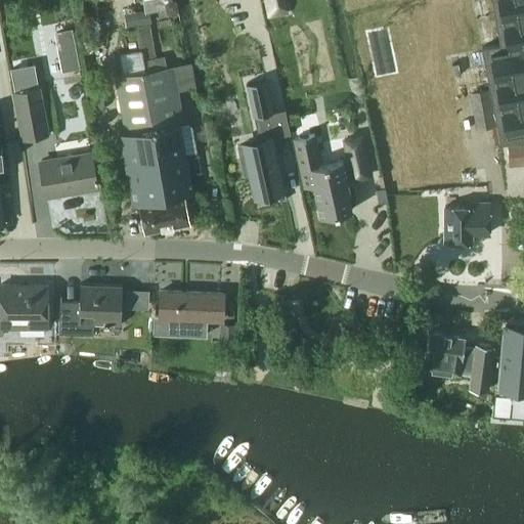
[(263,0),(268,19),(289,14),(289,11),(289,10),(286,0),(263,0)]
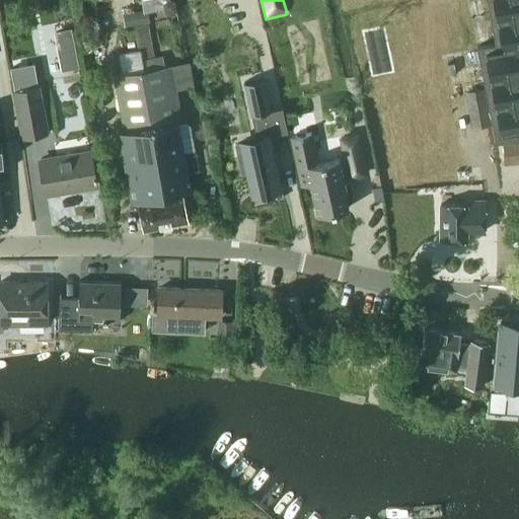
[(518,0),(487,0),(496,45),(477,48),(486,88),(492,126),(496,143),(503,142),(518,140),(518,0)]
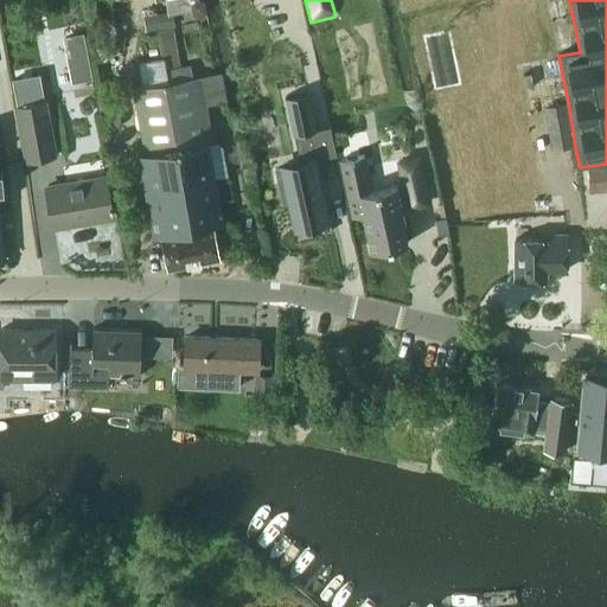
[(173,27),(171,13),(144,18),(146,32),(159,30),(173,27)]
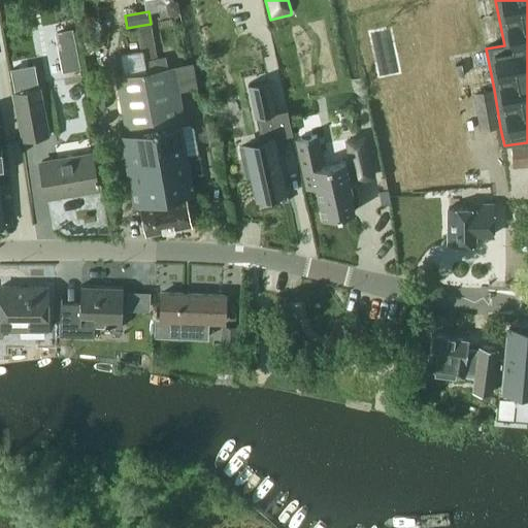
[(78,52),(73,24),(65,25),(66,35),(60,36),(64,55),(78,52)]
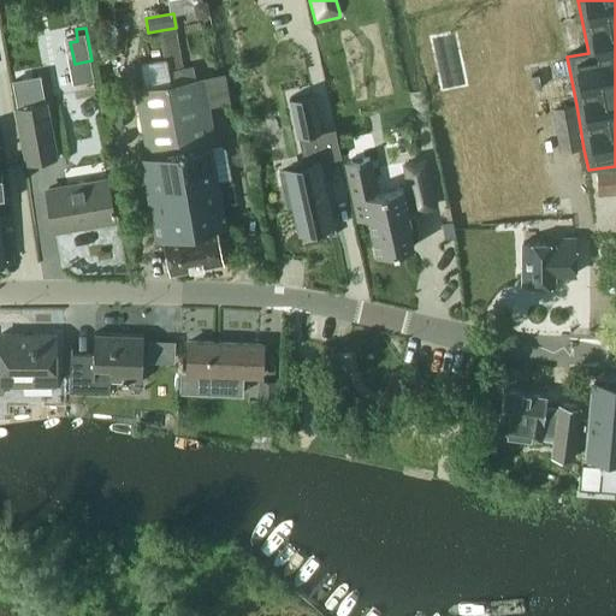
[(176,28),(161,30),(166,59),(169,71),(182,69),(176,28)]
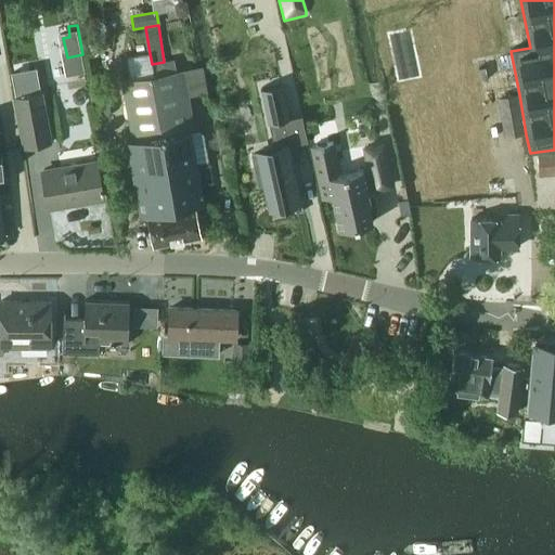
[(95,39),(87,48),(95,56),(105,48),(95,39)]
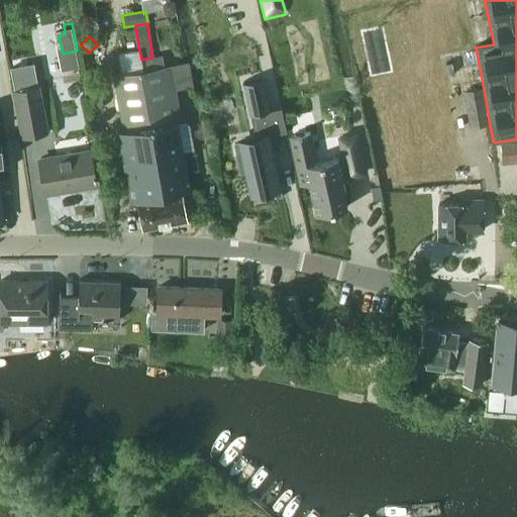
[(139,49),(118,53),(121,74),(143,71),(141,60),(139,49)]
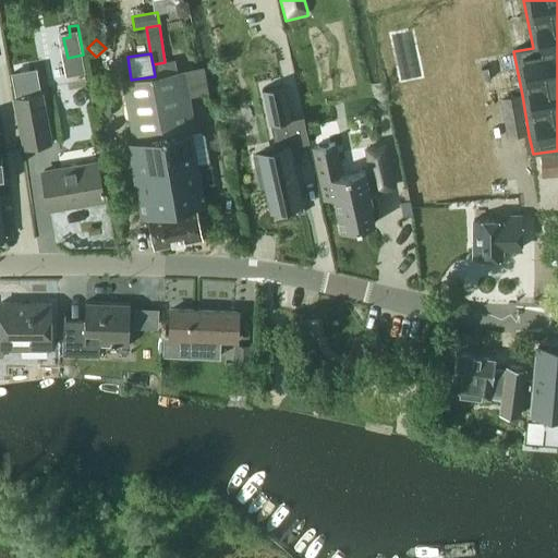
[(165,62),(153,64),(155,76),(177,72),(174,60),(165,62)]
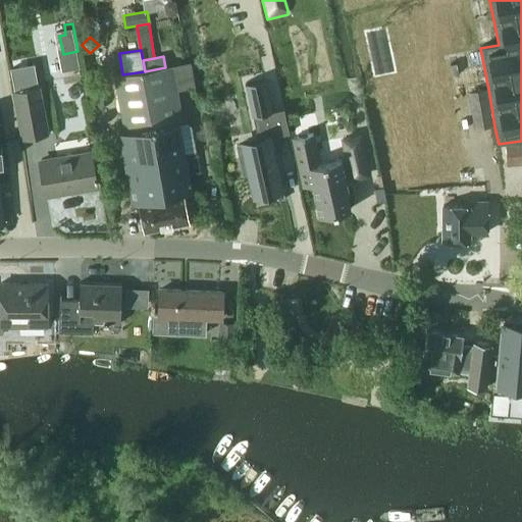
[(35,63),(10,67),(23,140),(48,135),(35,63)]
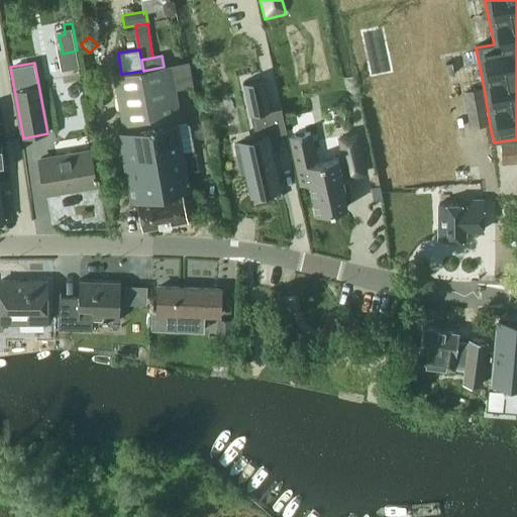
[(182,120),(172,66),(164,67),(143,71),(121,74),(113,76),(123,133),(117,134),(131,202),(138,200),(141,216),(137,217),(138,225),(139,224),(143,228),(187,219),(181,192),(190,190),(176,121),(182,120)]
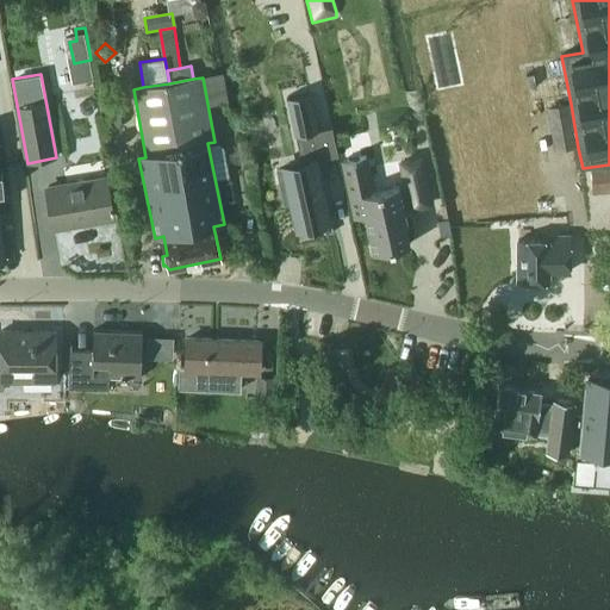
[(306,162),(280,168),(287,200),(288,200),(296,231),(331,224),(330,218),(325,193),(321,193),(316,170),(321,169),(313,131),(318,130),(311,92),(287,97),(294,135),(300,134),(306,162)]
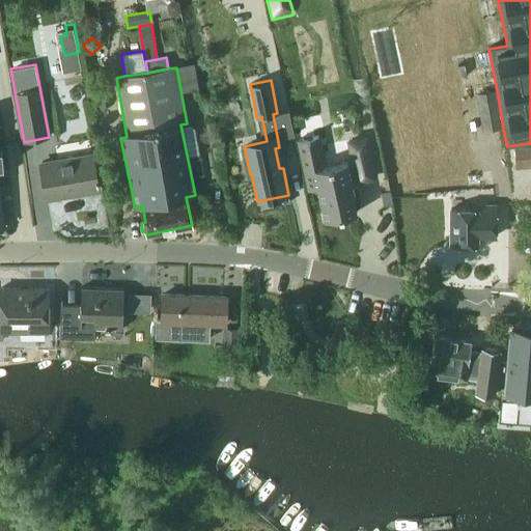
[(497,90),(476,94),(483,133),(503,129),(497,90)]
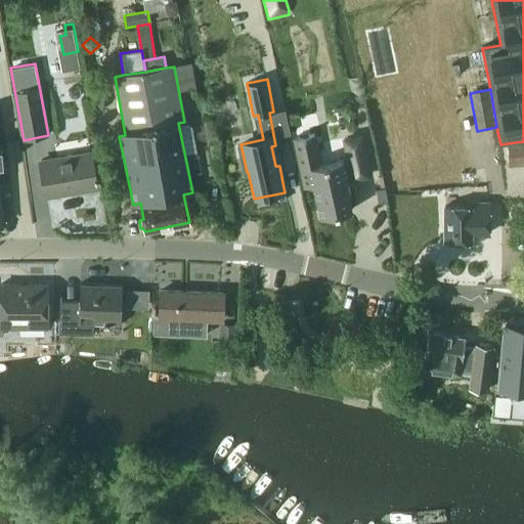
[(304,117),(284,121),(295,170),(305,167),(312,199),(343,191),(339,175),(341,175),(337,160),(343,159),(344,160),(359,156),(350,117),(334,120),(339,138),(310,144),(304,117)]
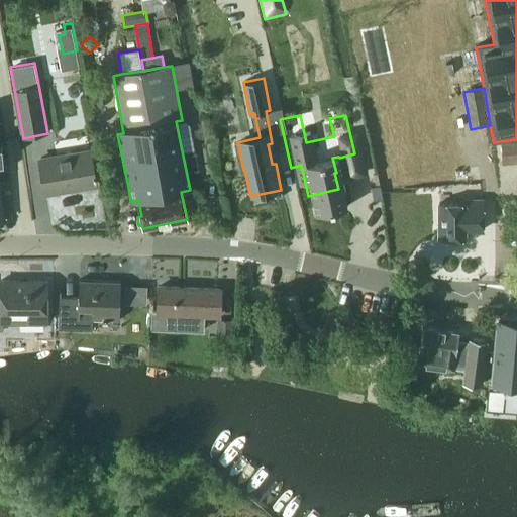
[(516,139),(501,141),(503,165),(516,163),(516,139)]
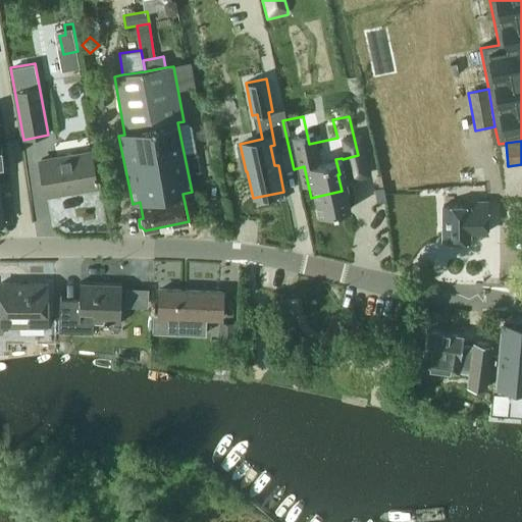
[(97,187),(91,153),(41,162),(46,195),(97,187)]
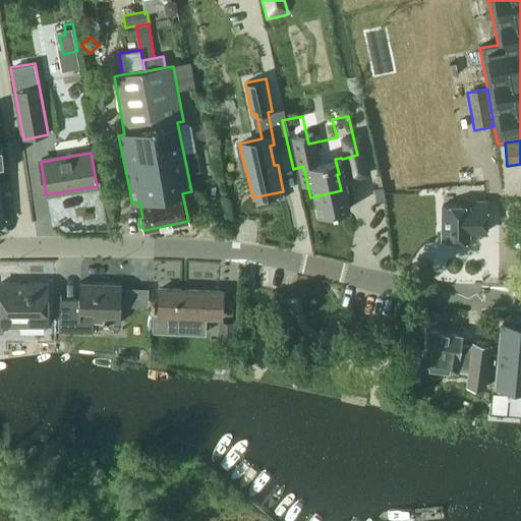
[(386,199),(383,188),(374,189),(377,201),(386,199)]
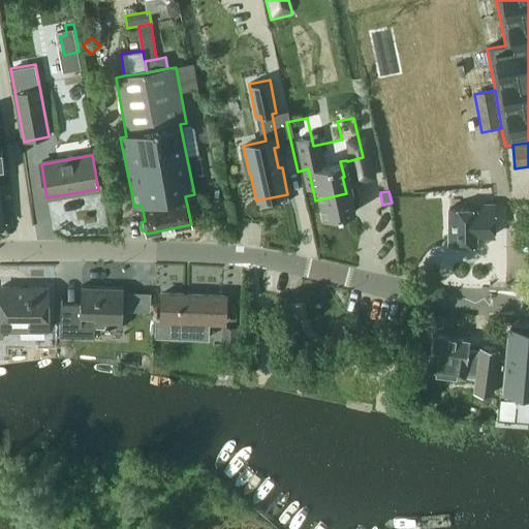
[(494,236),(494,204),(473,204),(473,208),(449,208),(449,244),(476,244),(476,236),(494,236)]
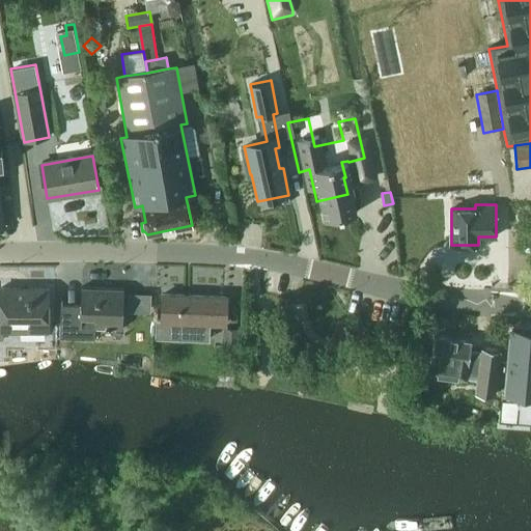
[(123,289),(82,287),(81,306),(62,305),(62,299),(61,299),(60,338),(94,340),(95,330),(122,331),(123,289)]
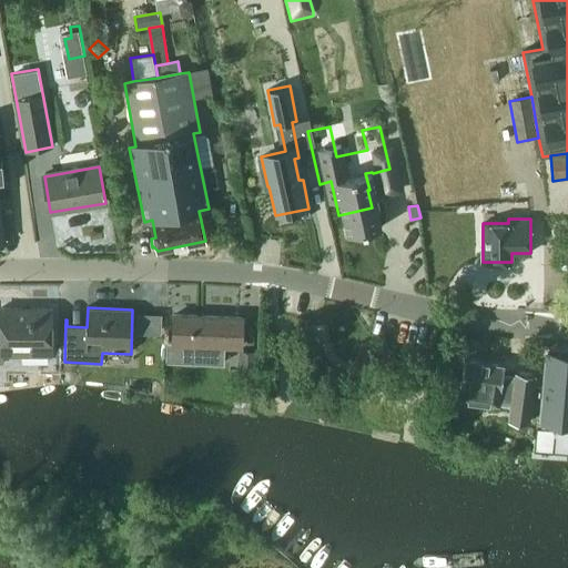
[(51,308),(1,308),(1,328),(0,327),(0,364),(0,356),(51,356),(51,308)]
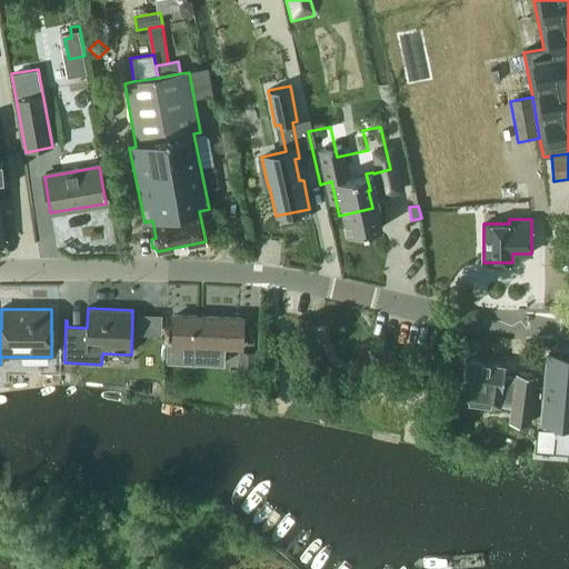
[(242,319),(176,316),(175,343),(168,342),(167,362),(225,365),(226,349),(241,349),(242,319)]
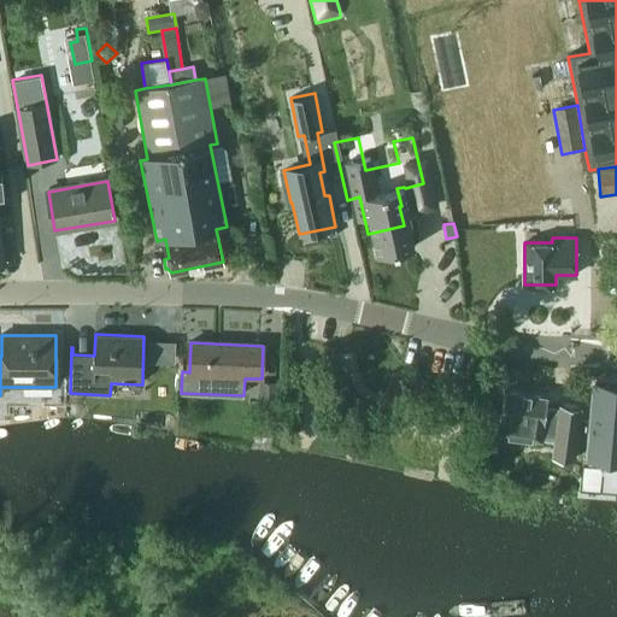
[(150,344),(148,363),(175,364),(176,344),(150,344)]
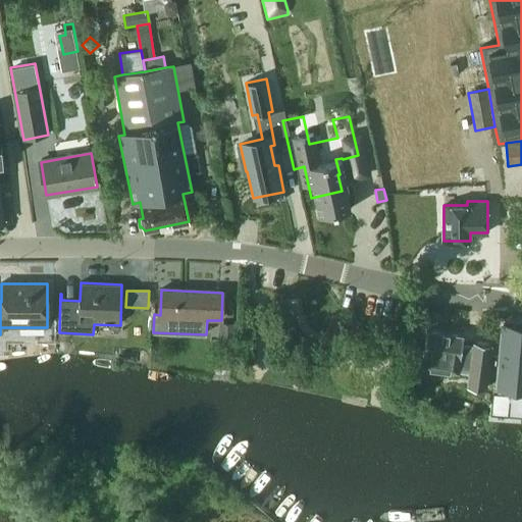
[(294,312),(283,311),(281,320),(292,322),(294,312)]
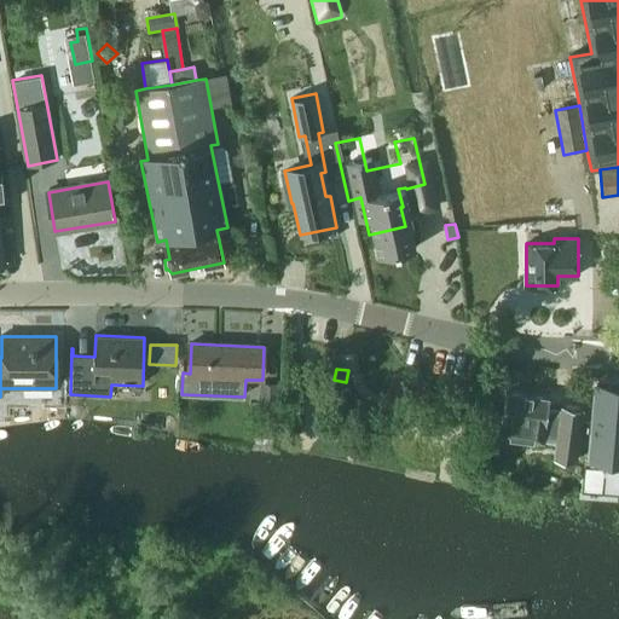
[(277,383),(256,382),(255,401),(276,403),(277,383)]
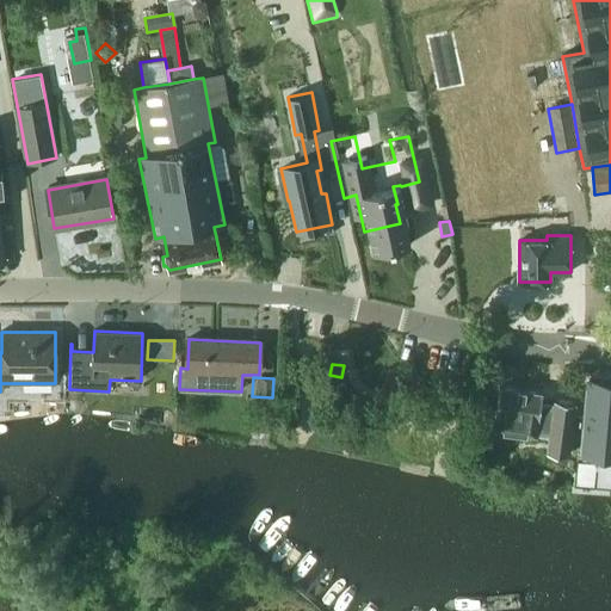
[(610,382),(588,381),(587,415),(596,415),(593,440),(593,443),(596,443),(594,445),(610,445),(610,382)]
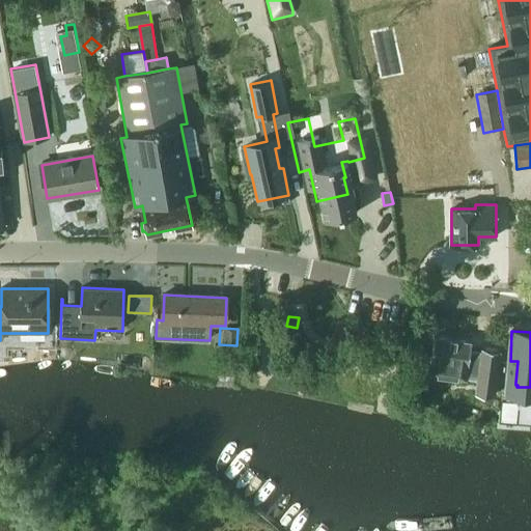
[(435,337),(428,375),(441,376),(441,378),(454,380),(454,379),(466,381),(466,378),(478,380),(477,393),(495,395),(501,351),(482,347),(481,352),(470,351),(471,342),(435,337)]
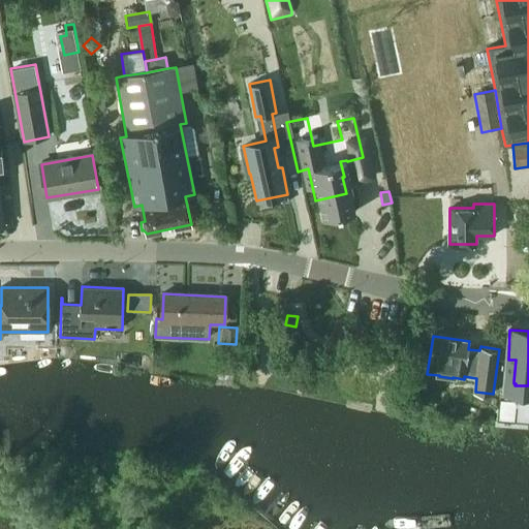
[(499,392),(496,418),(510,419),(511,419),(515,396),(515,385),(516,383),(514,383),(500,382),(499,392)]
